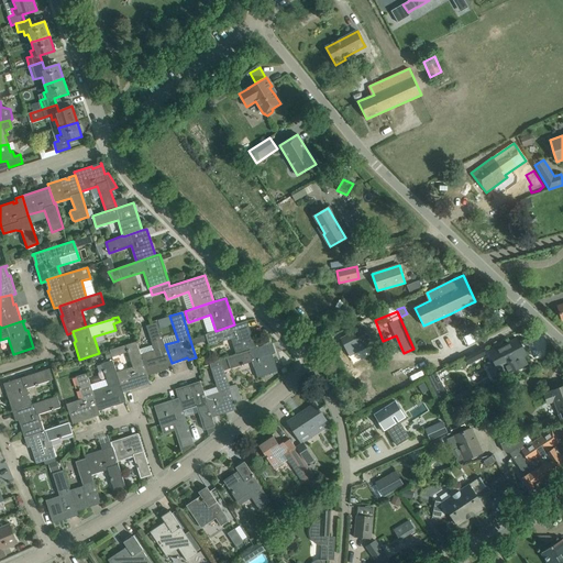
[(216,331),(206,334),(209,345),(230,338),(235,355),(256,348),(247,321),(234,324),(216,331)]
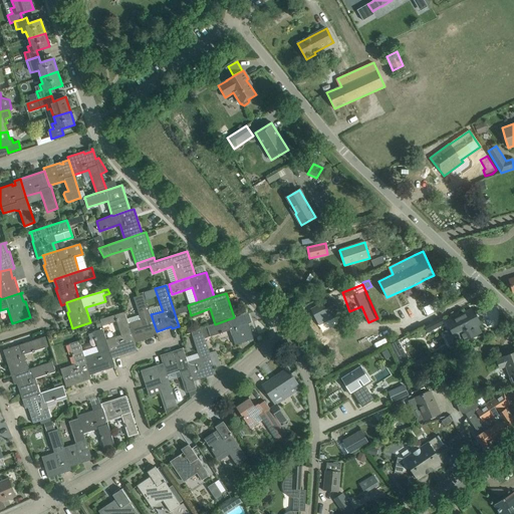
[(151,314),(145,294),(134,297),(140,314),(127,318),(135,340),(150,336),(150,337),(158,335),(157,331),(151,314)]
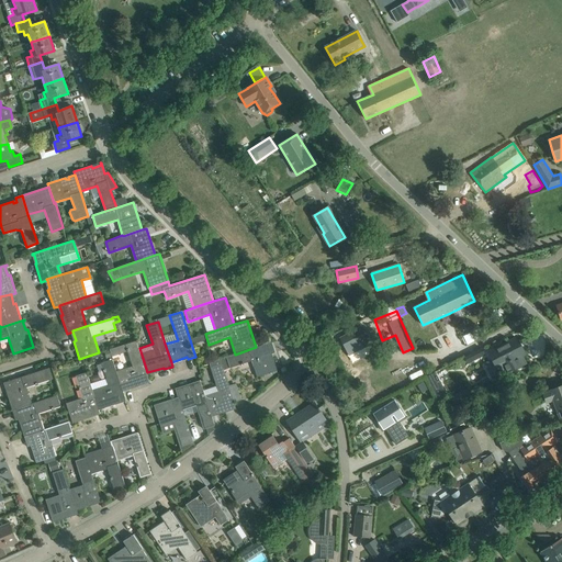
[(347,357),(371,345),(362,327),(338,339),(347,357)]
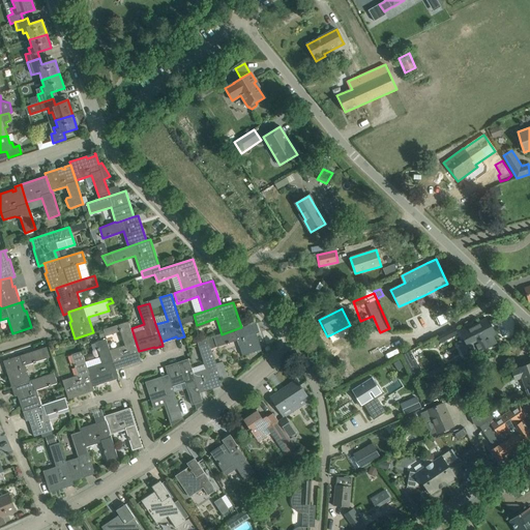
[(451,321),(449,313),(438,316),(440,324),(451,321)]
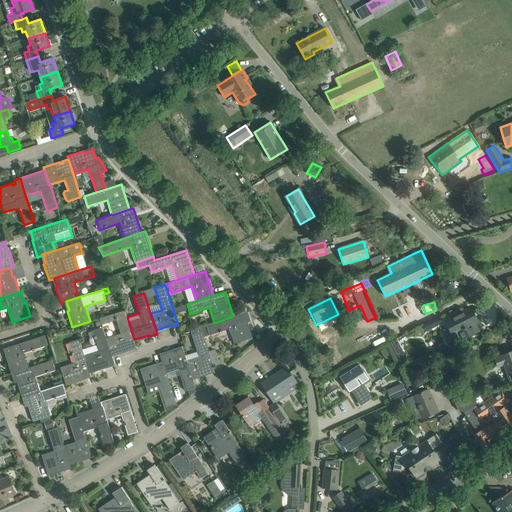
[(444,334),(443,334),(449,344),(455,341),(458,340),(466,336),(467,337),(480,331),(476,324),(479,323),(475,316),(473,317),(472,314),(474,313),(471,307),(463,311),(444,320),(449,331),(444,334)]
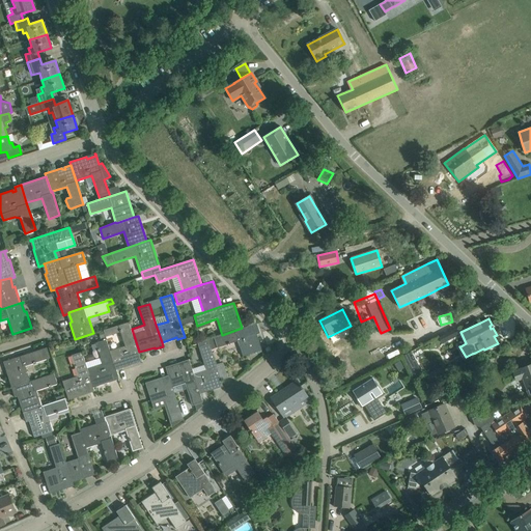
[(132,329),(130,322),(118,325),(126,346),(110,351),(116,370),(133,364),(132,363),(140,360),(141,362),(142,361),(139,352),(132,329)]
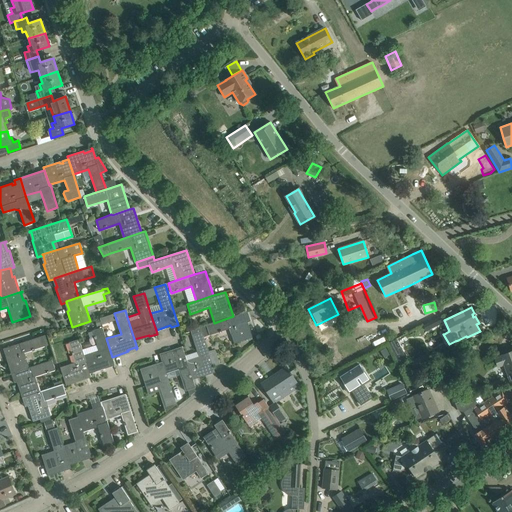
[(233,316),(214,323),(206,325),(200,327),(204,340),(207,339),(204,330),(207,329),(209,335),(229,329),(234,344),(252,338),(244,313),(233,316)]
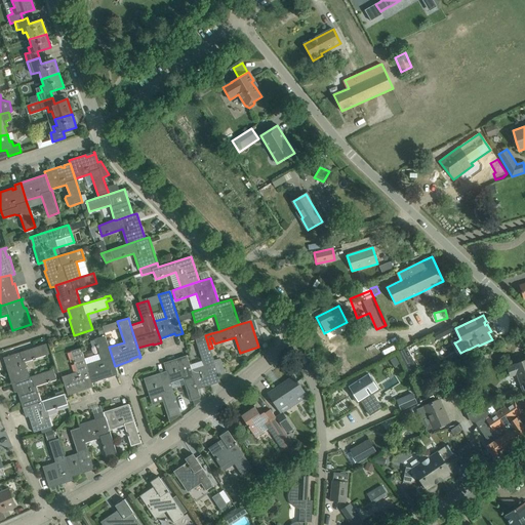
[(440,337),(441,338),(453,332),(450,324),(434,333),(437,339),(440,337)]
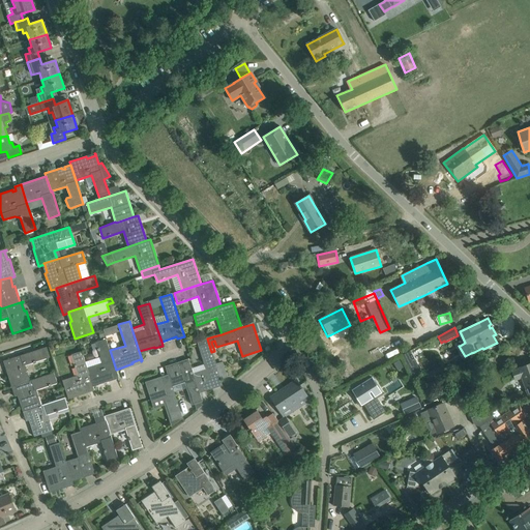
[(110,350),(106,339),(95,343),(101,362),(87,367),(93,387),(110,381),(109,380),(117,377),(118,379),(119,378),(116,370),(110,350)]
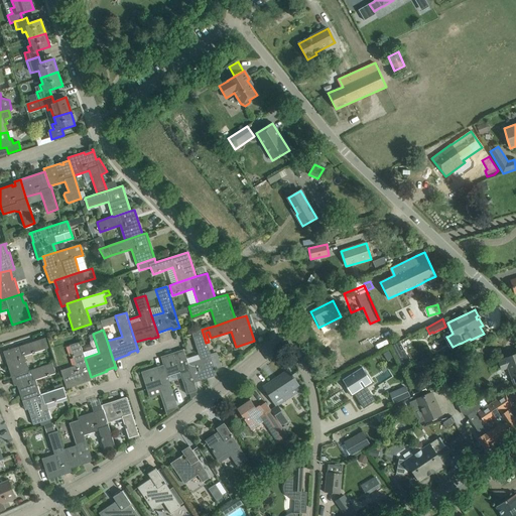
[(206,343),(202,330),(191,333),(200,360),(188,363),(194,381),(209,376),(210,378),(217,375),(215,369),(211,356),(206,343)]
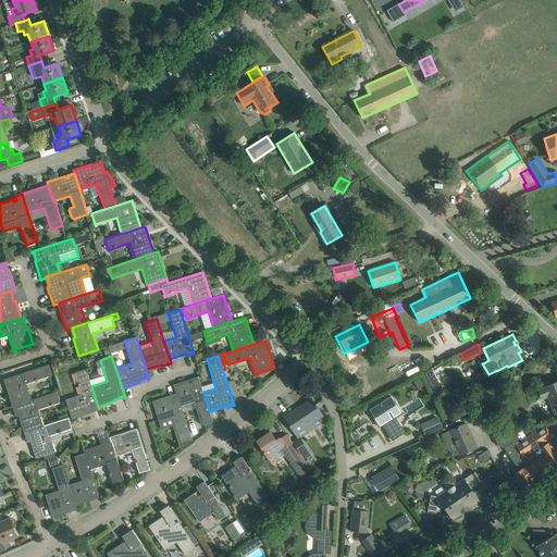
[(49,364),(3,380),(12,407),(17,406),(17,405),(32,399),(26,384),(52,375),(49,364)]
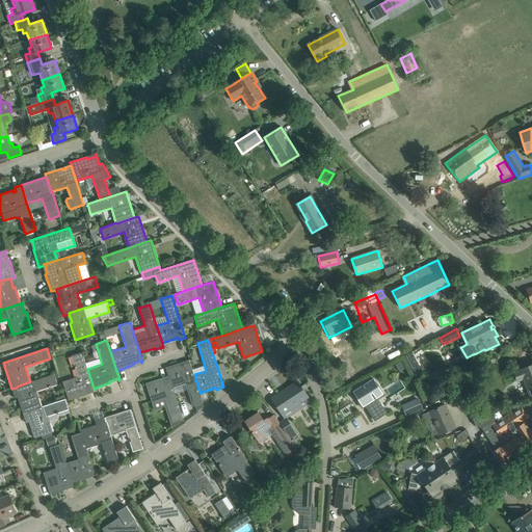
[(388,362),(401,355),(398,348),(384,354),(388,362)]
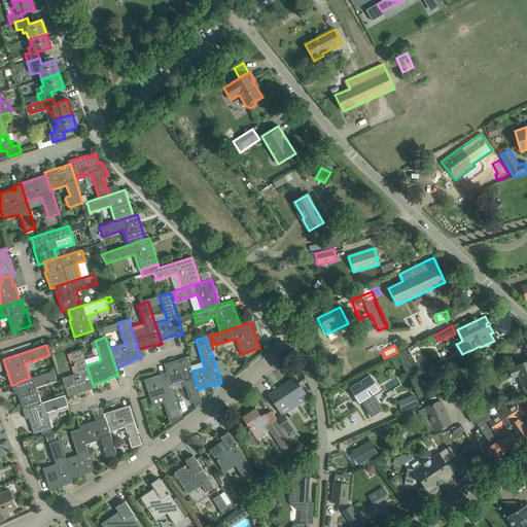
[(93,387),(93,389),(94,388),(93,385),(86,365),(81,349),(71,353),(77,374),(62,378),(68,397),(84,391),(84,389),(93,387)]
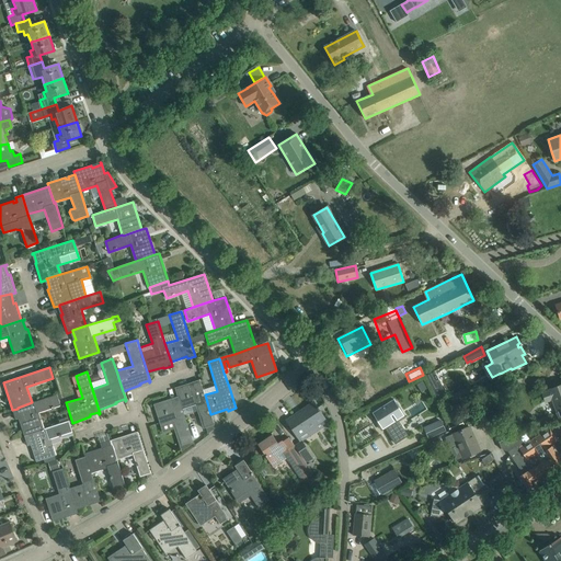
[(436,374),(430,377),(435,389),(442,387),(436,374)]
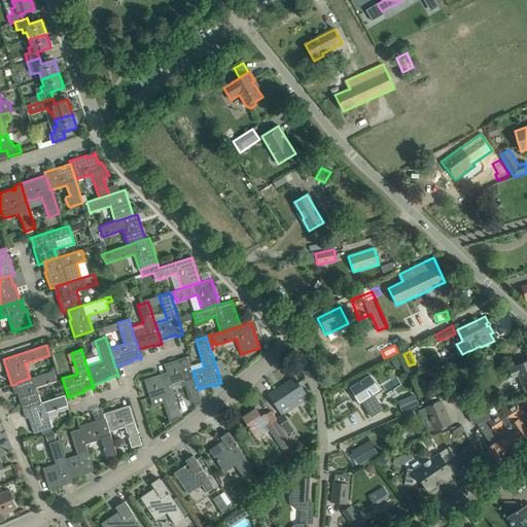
[(165,364),(165,365),(167,373),(171,384),(183,380),(190,402),(201,399),(198,389),(192,371),(191,371),(190,366),(187,357),(180,359),(181,361),(166,366),(166,364),(165,364)]
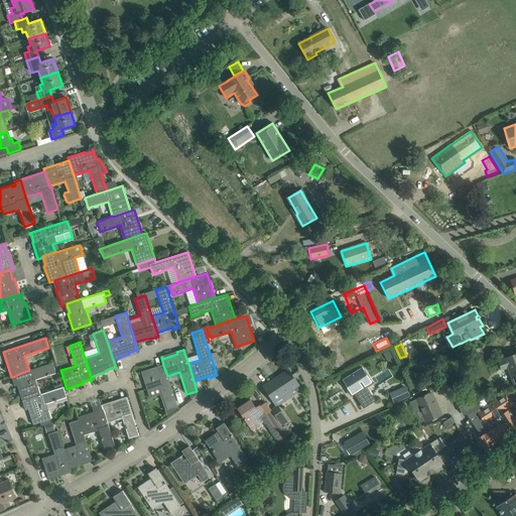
[(388,351),(383,354),(388,361),(393,358),(388,351)]
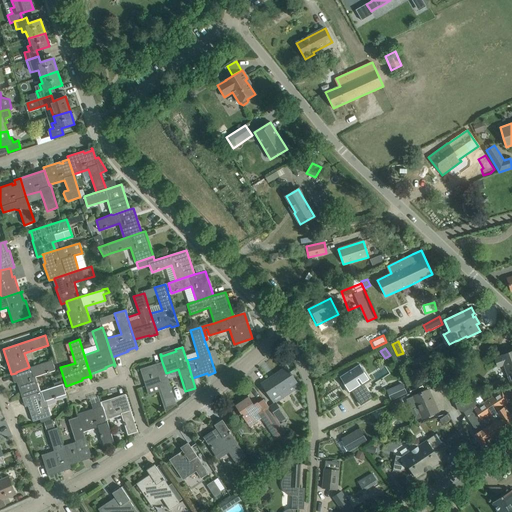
[(215,351),(209,353),(213,366),(220,364),(215,351)]
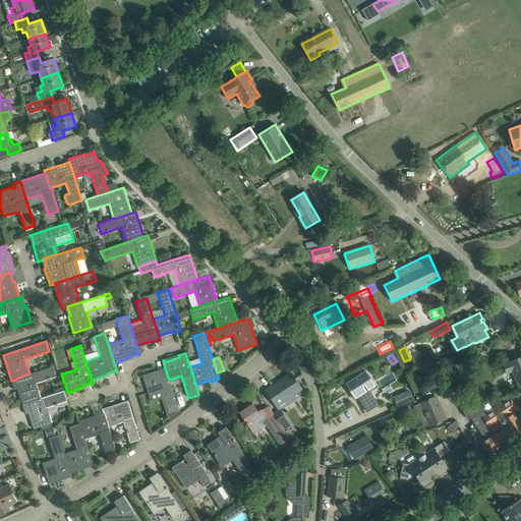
[(511,362),(504,365),(507,372),(514,370),(520,390),(520,389),(520,357),(511,362)]
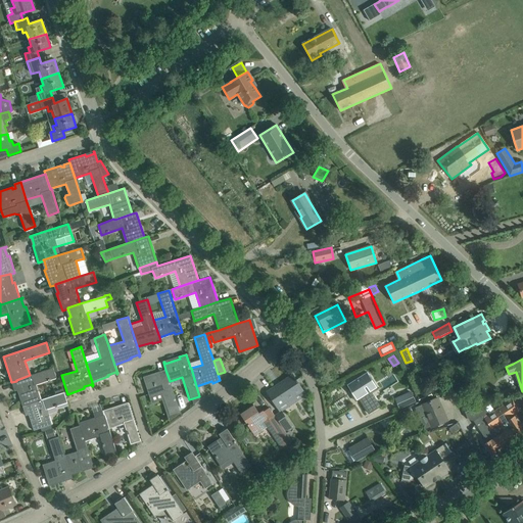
[(425,379),(442,371),(437,362),(420,369),(425,379)]
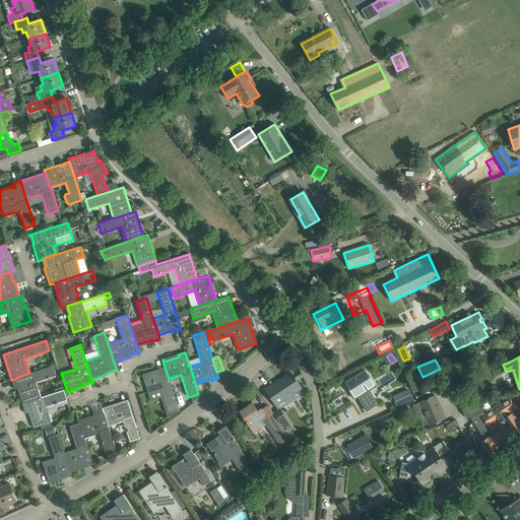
[(392,392),(404,387),(396,364),(384,368),(392,392)]
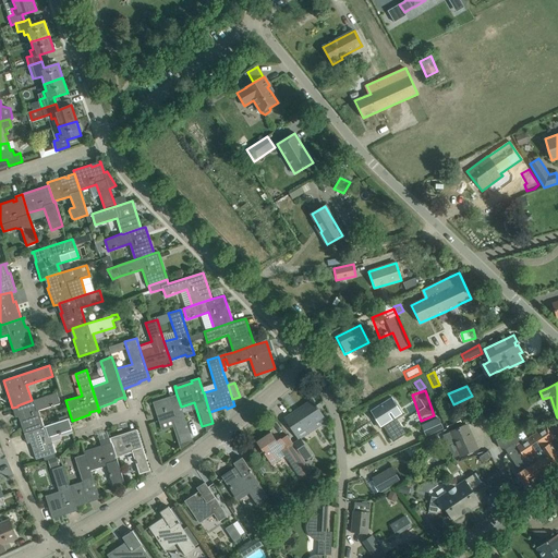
[(21,415),(19,416),(24,434),(29,433),(28,432),(44,426),(39,411),(60,404),(58,397),(57,393),(57,392),(32,400),(17,405),(17,407),(21,415)]
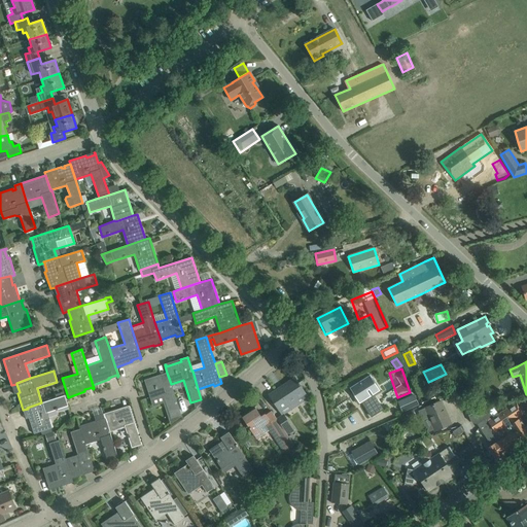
[(150,399),(164,395),(171,418),(181,415),(171,384),(167,373),(161,375),(161,377),(146,382),(145,380),(144,380),(150,399)]
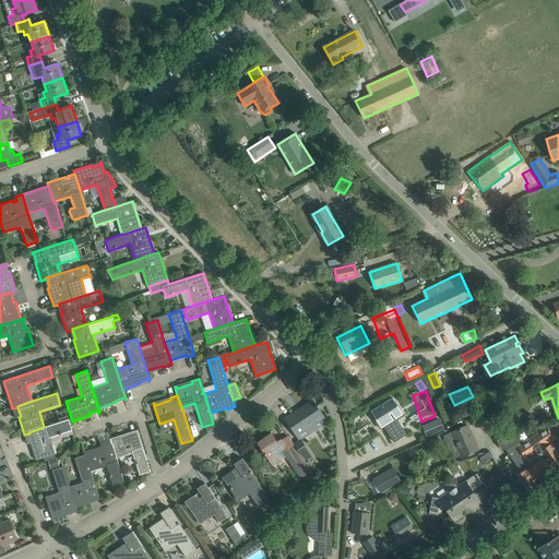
[(392,397),(371,412),(376,419),(373,420),(375,420),(380,429),(384,426),(394,442),(397,440),(404,437),(402,432),(404,431),(395,418),(403,414),(395,403),(396,403),(395,402),(394,401),(392,397)]
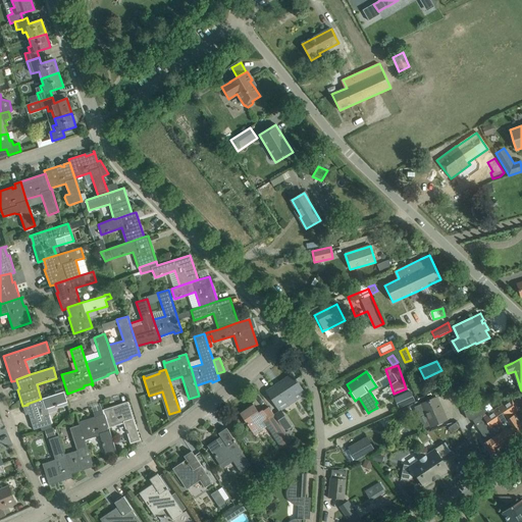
[(298,381),(296,379),(293,374),(267,392),(276,407),(302,389),(297,381),(298,381)]
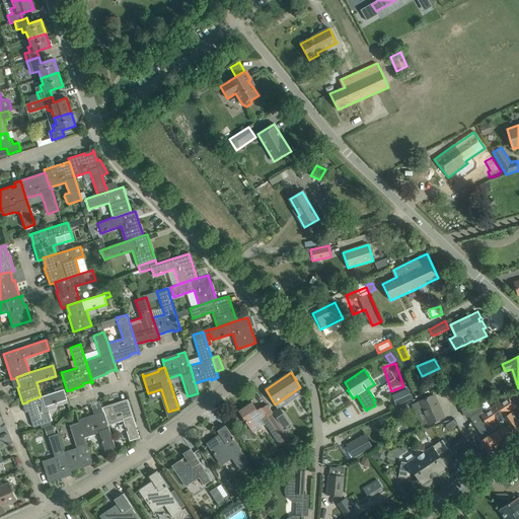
[(450,386),(444,388),(447,395),(453,392),(450,386)]
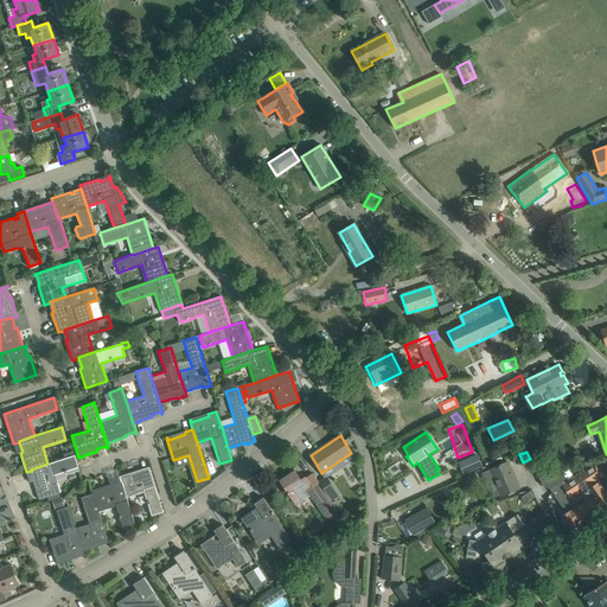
[(464,474),(481,467),(477,454),(459,461),(464,474)]
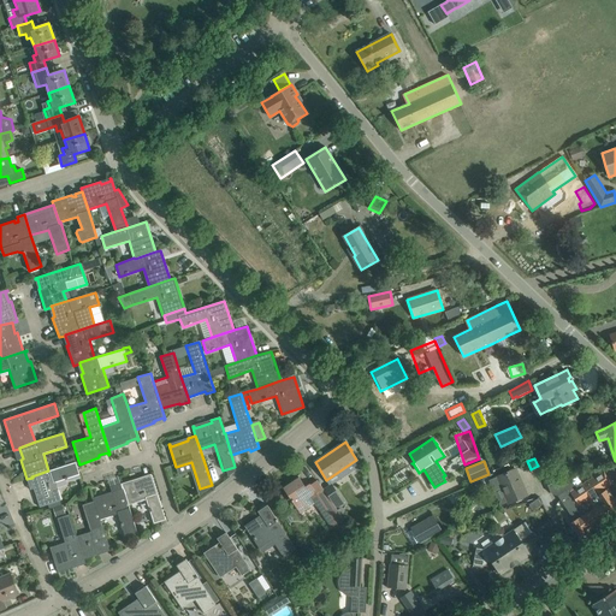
[(495,475),(510,468),(507,461),(491,467),(495,475)]
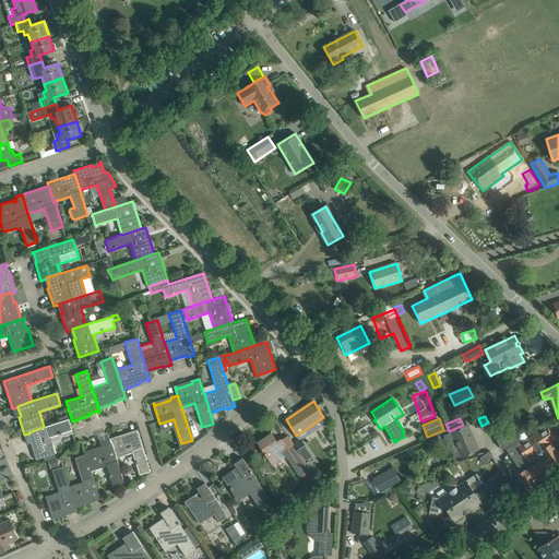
[(36,461),(56,454),(50,438),(72,430),(69,419),(44,427),(28,432),(30,433),(33,442),(31,442),(36,461)]
